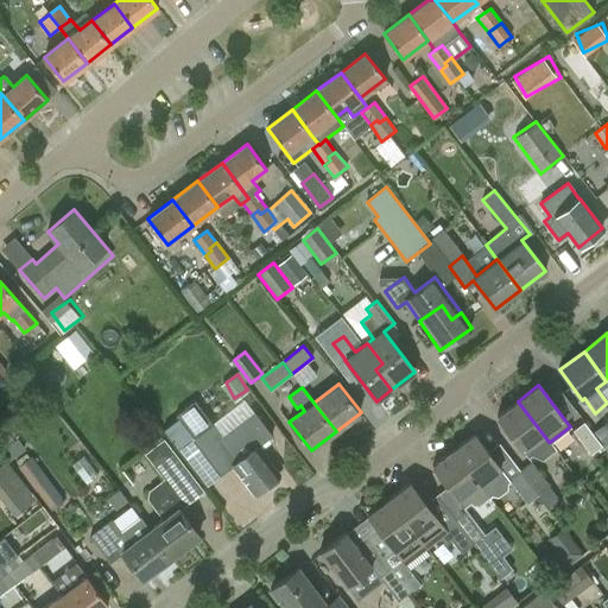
[(279,474),(258,447),(272,436),(255,413),(223,438),(195,400),(175,417),(219,475),(232,466),(253,494),(265,486),(267,488),(278,480),(276,476),(279,474)]
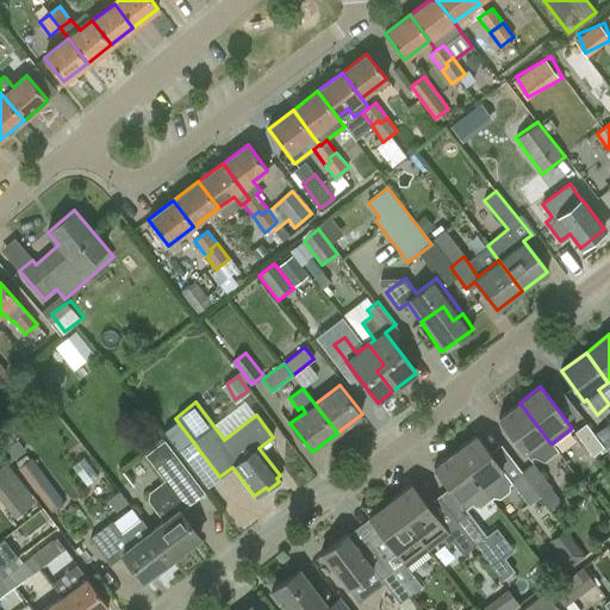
[(524,453),(526,452),(529,458),(534,454),(543,459),(556,449),(552,443),(551,443),(520,403),(498,418),(524,453)]
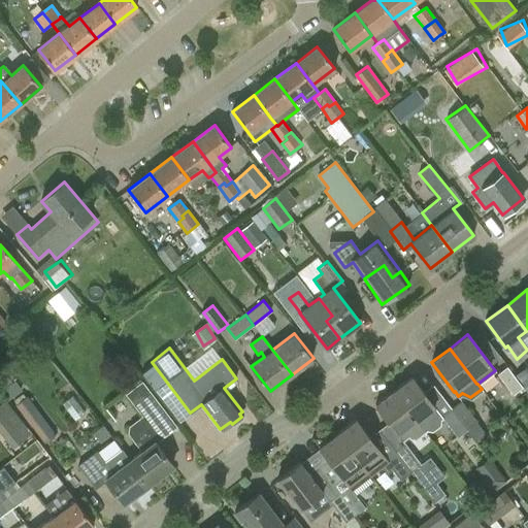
[(527,391),(527,365),(516,375),(527,391)]
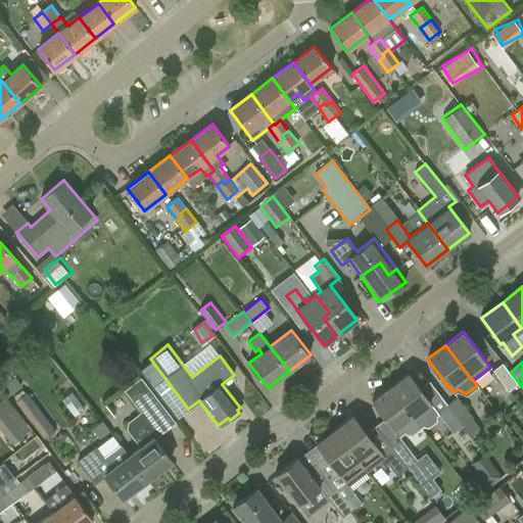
[(509,390),(517,384),(502,365),(493,371),(509,390)]
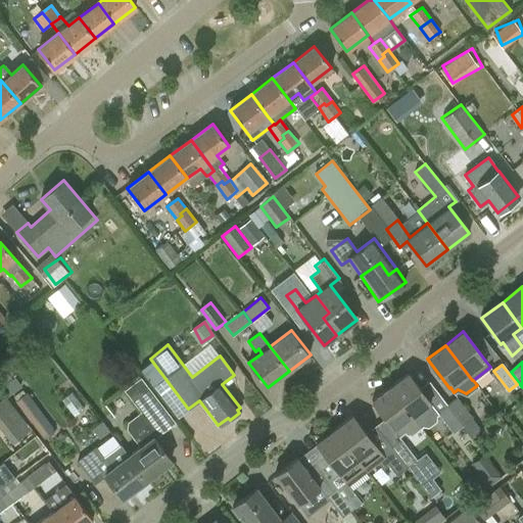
[(437,413),(430,402),(408,374),(389,387),(420,426),(422,425),(428,427),(436,421),(435,415),(437,413)]
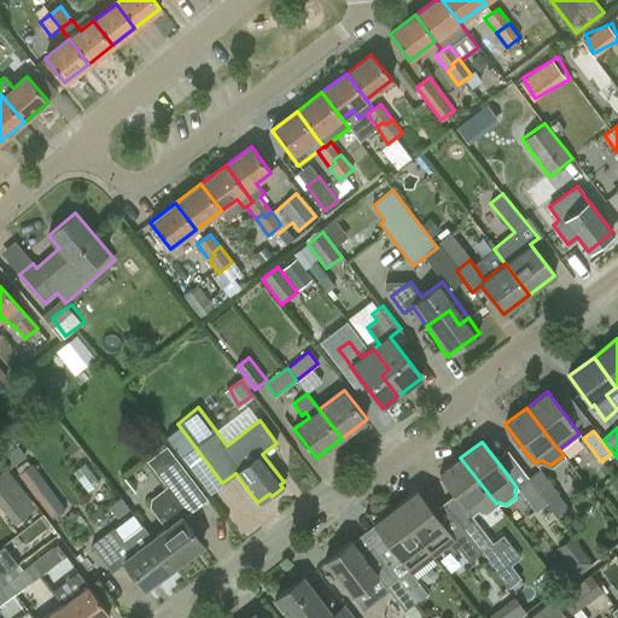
[(438,474),(465,508),(470,514),(477,509),(478,512),(485,512),(496,503),(460,458),(438,474)]
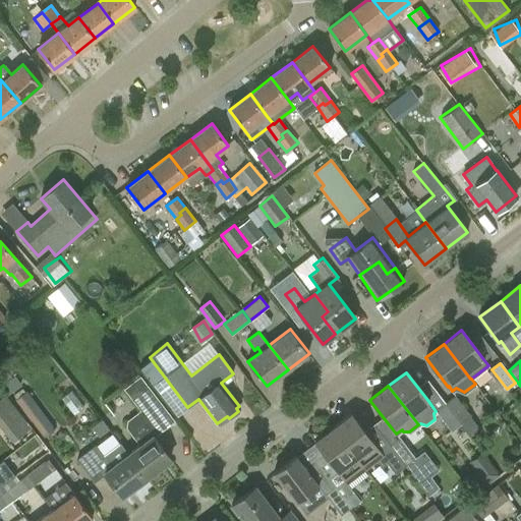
[(44,437),(56,429),(31,389),(18,397),(44,437)]
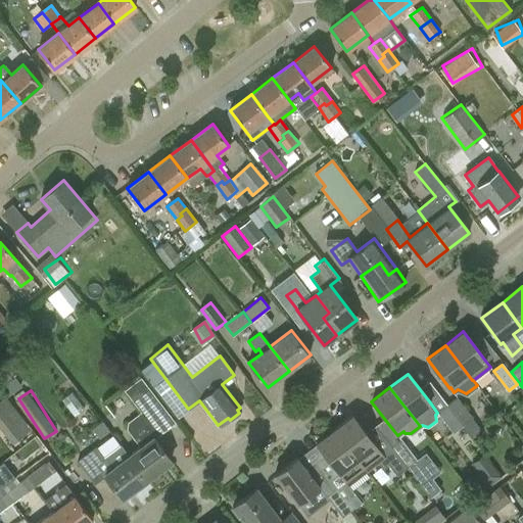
[(0,400),(0,427),(17,414),(5,397),(0,400)]
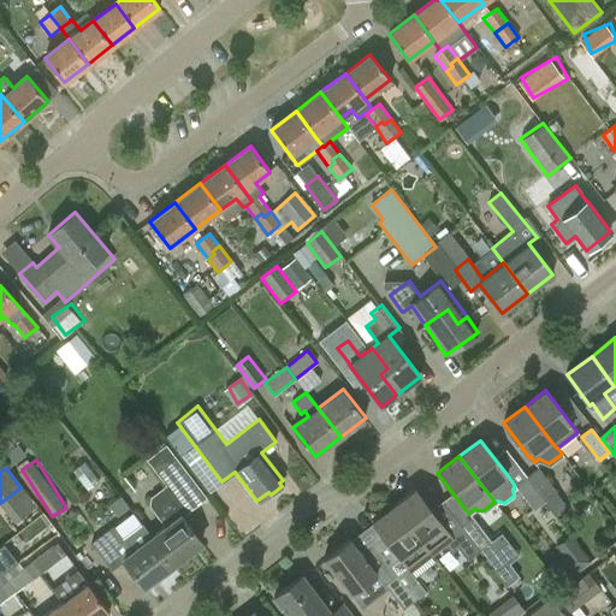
[(538,469),(526,478),(545,501),(556,492),(538,469)]
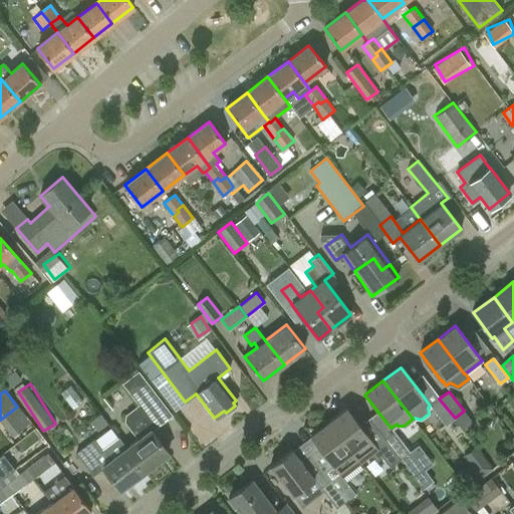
[(455,418),(439,399),(430,406),(445,425),(455,418)]
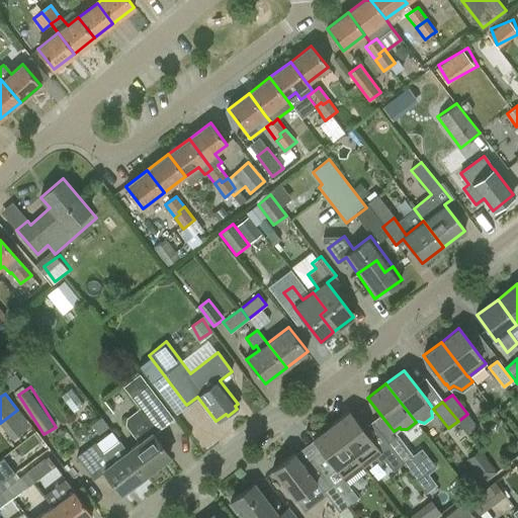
[(169,456),(152,434),(163,426),(146,404),(126,419),(125,425),(140,443),(126,452),(145,475),(169,456)]
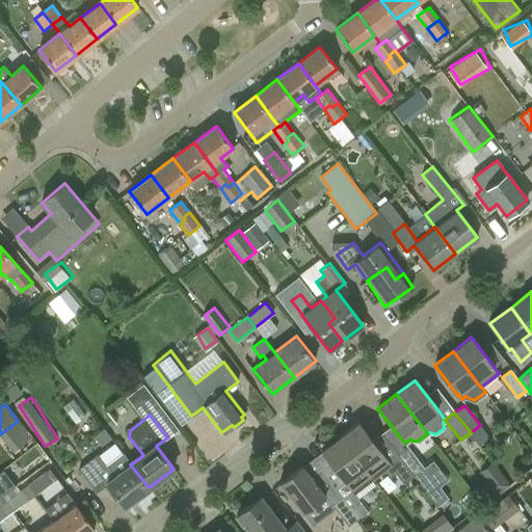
[(357,423),(340,436),(362,467),(371,479),(384,469),(391,476),(396,472),(389,462),(381,452),(380,453),(357,423)]
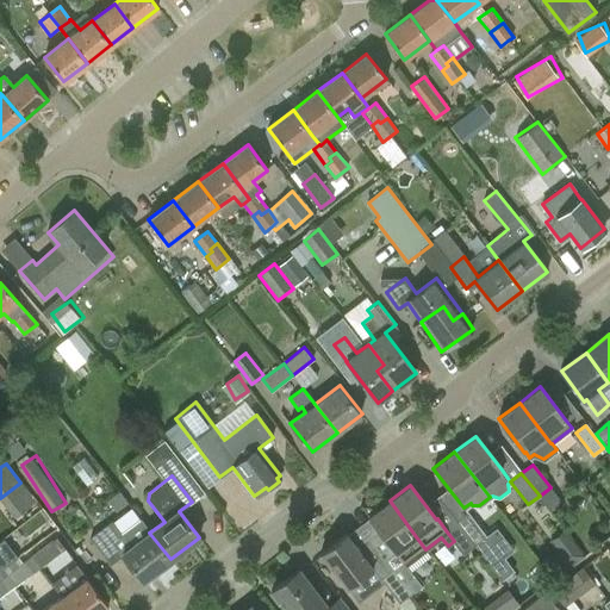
[(415,535),(390,500),(368,517),(378,530),(366,539),(409,596),(421,587),(404,566),(425,549),(415,535)]
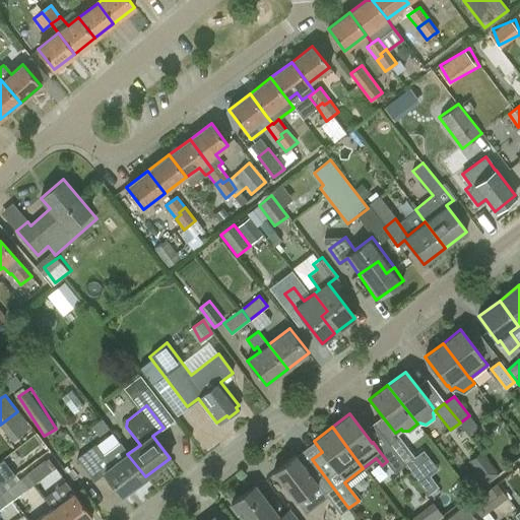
[(399,438),(389,445),(404,465),(429,496),(438,489),(414,458),(399,438)]
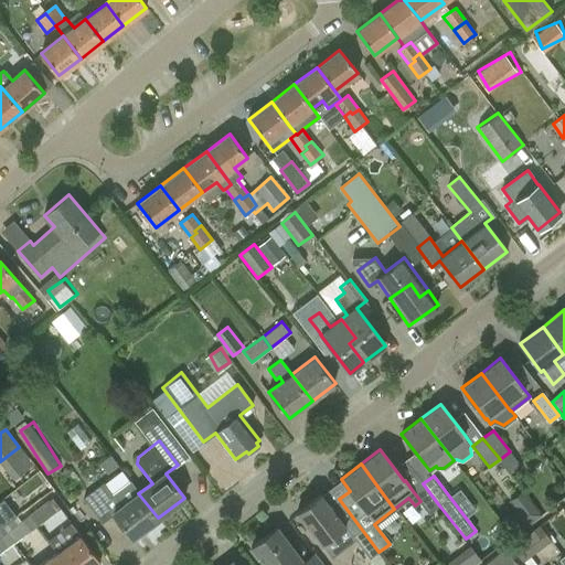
[(121,507),(107,489),(104,483),(84,499),(102,523),(113,514),(131,539),(158,518),(138,493),(121,507)]
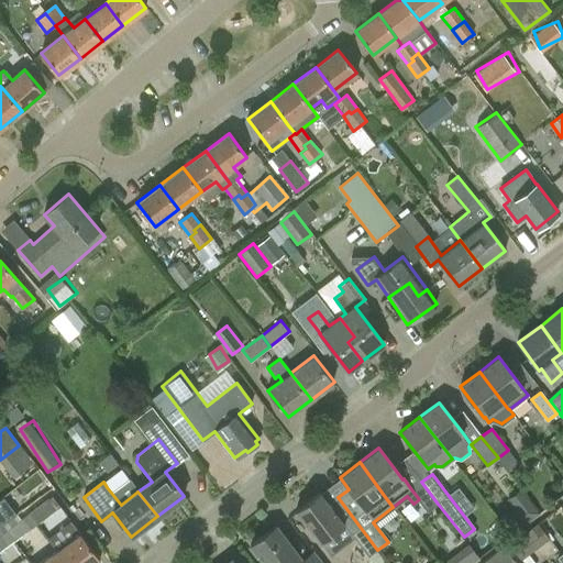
[(438,504),(421,482),(411,489),(419,499),(428,510),(438,504)]
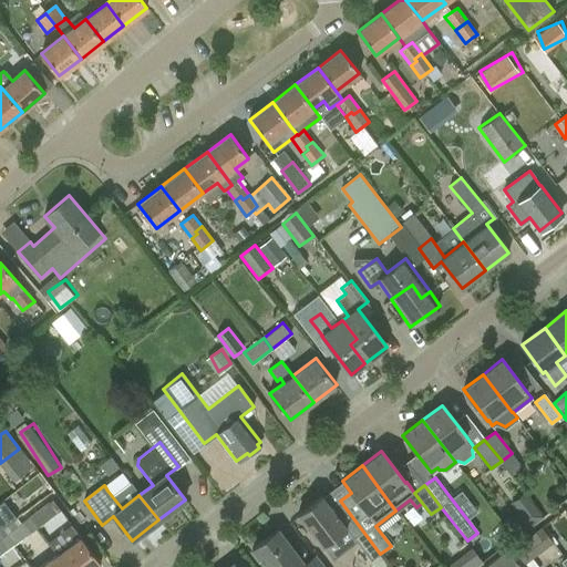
[(525,493),(516,500),(524,511),(533,504),(525,493)]
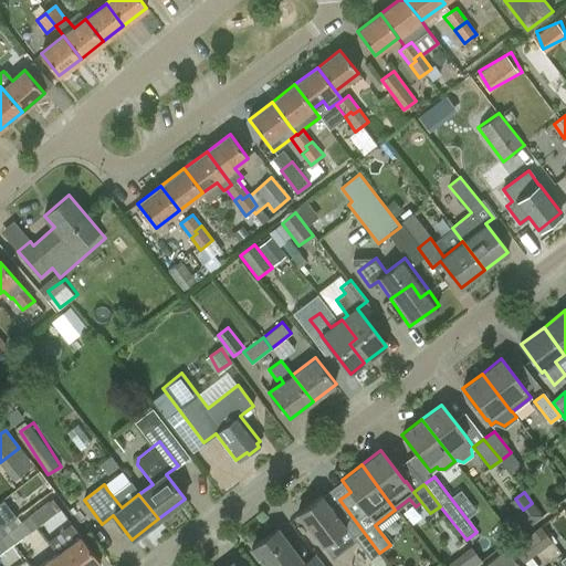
[(379,553),(339,500),(329,507),(321,496),(296,514),(321,546),(322,545),(333,559),(356,541),(370,559),(379,553)]
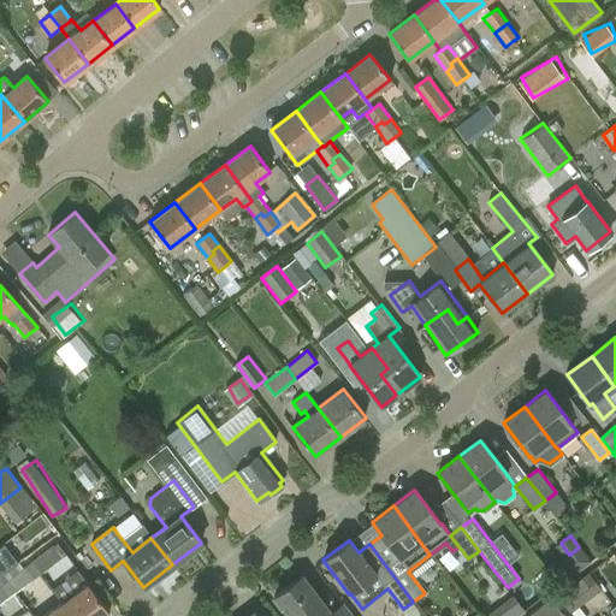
[(0,576),(1,575),(18,563),(4,545),(0,546),(0,576)]
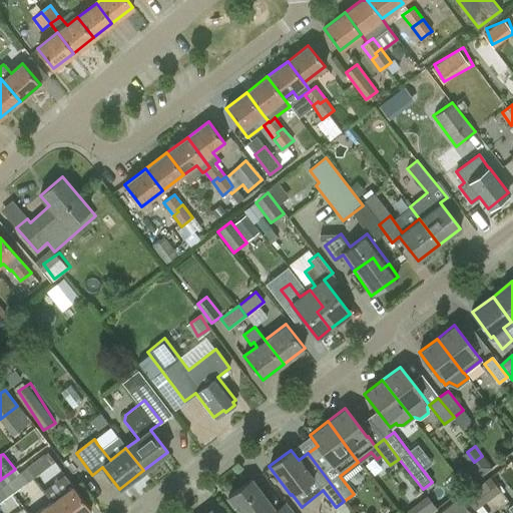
[(44,455),(26,468),(33,478),(51,464),(44,455)]
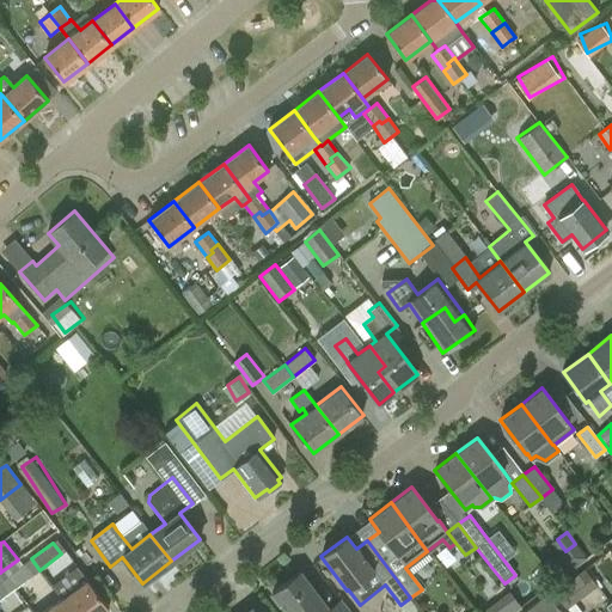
[(14,589),(40,570),(31,558),(30,560),(26,554),(18,560),(1,571),(14,589)]
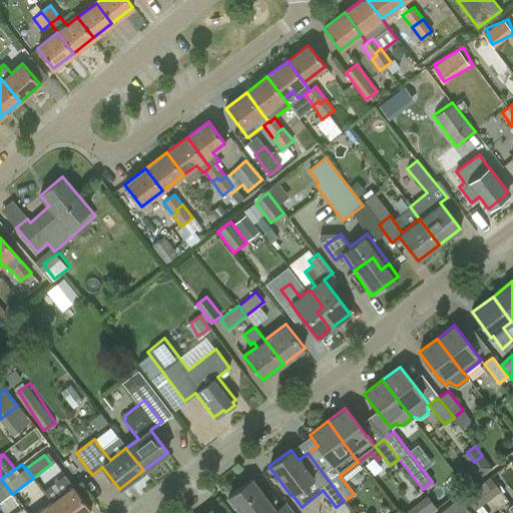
[(465,498),(473,507),(497,487),(490,478),(465,498)]
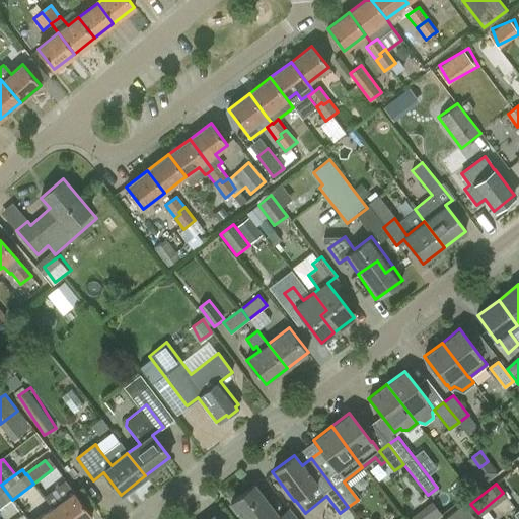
[(0,509),(12,500),(1,485),(0,486),(0,509)]
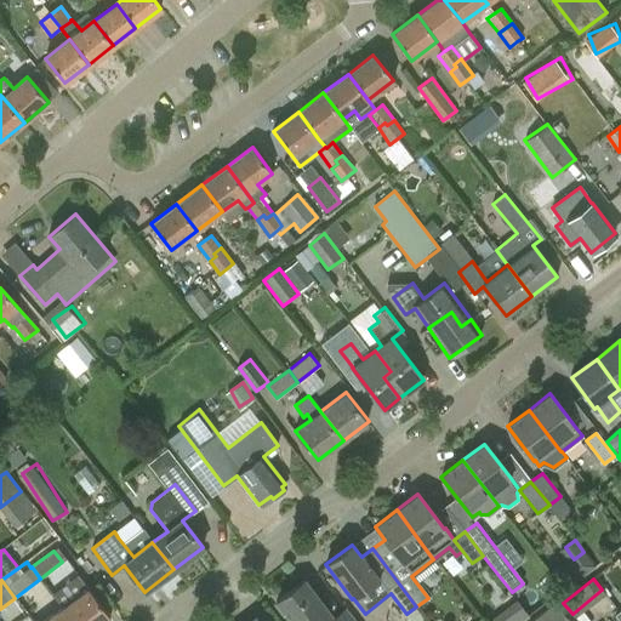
[(331,614),(329,615),(303,581),(277,602),(290,620),(352,620),(345,610),(334,617),(331,614)]
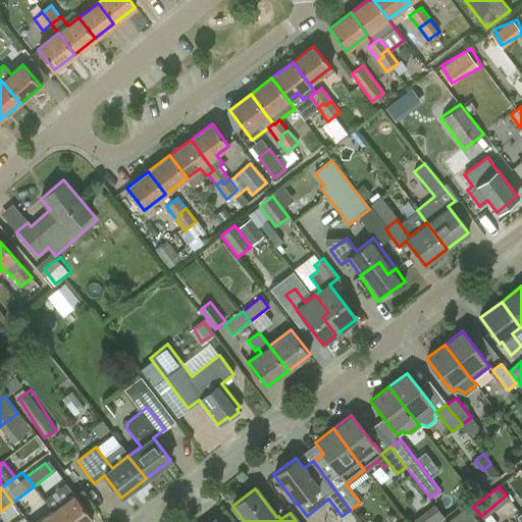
[(88,521),(92,519),(73,494),(52,511),(60,521),(88,521)]
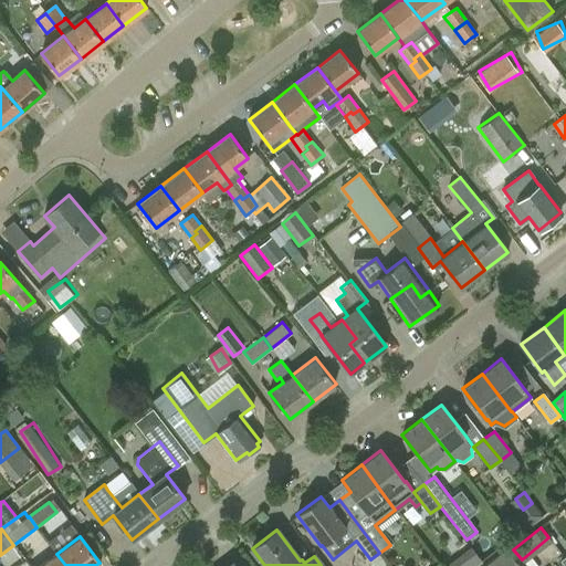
[(443,565),(472,565),(482,559),(471,545),(443,565)]
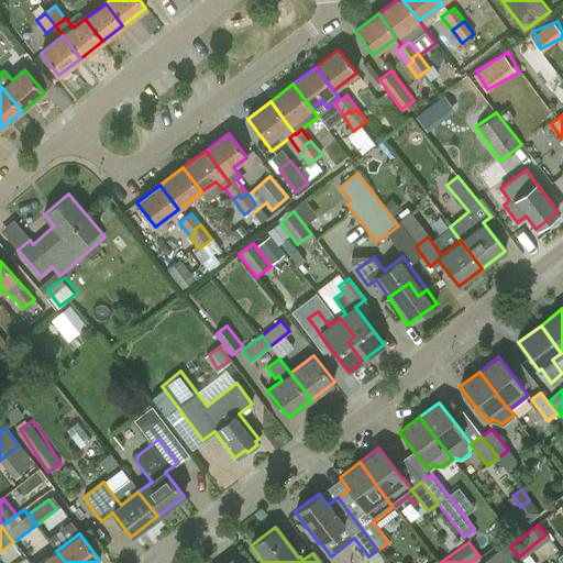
[(515,562),(519,561),(506,544),(482,562),(515,562)]
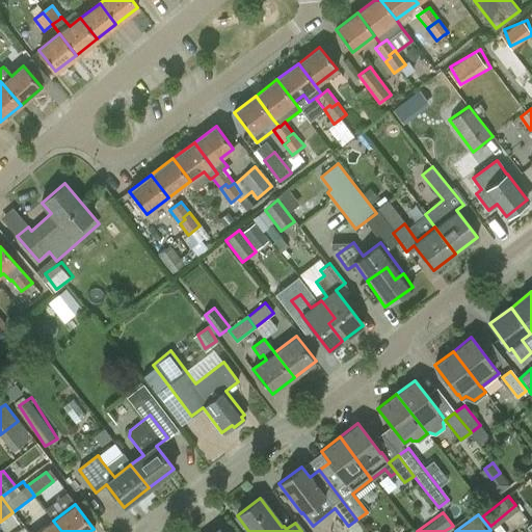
[(61,531),(53,521),(38,531),(61,531)]
